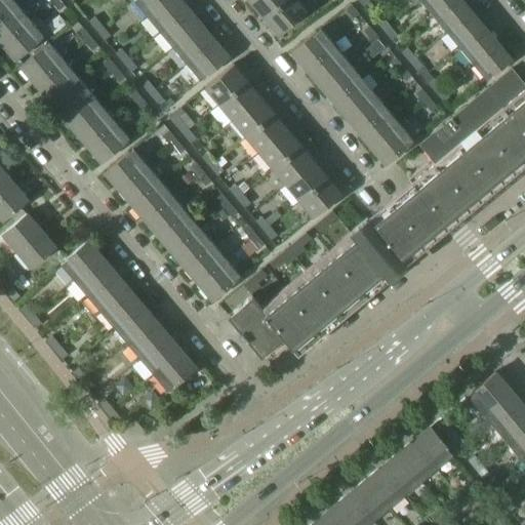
[(11,0),(0,0),(0,17),(16,5),(11,0)]
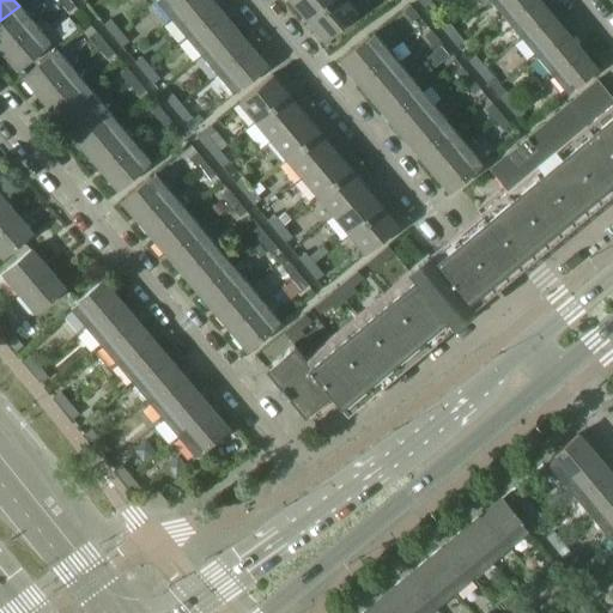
[(74,6),(68,0),(62,0),(60,2),(68,12),(74,6)]
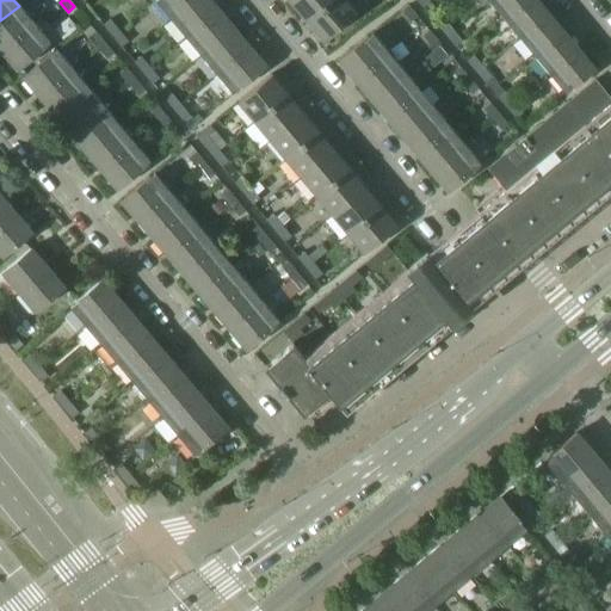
[(154,0),(170,18),(191,0),(154,0)]
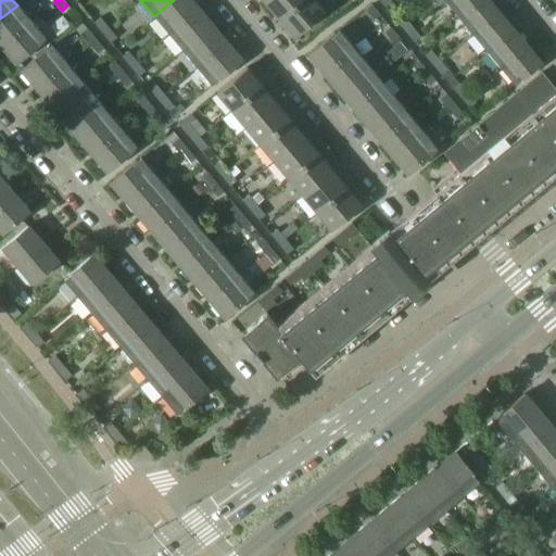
[(189,0),(174,0),(154,16),(168,34),(198,9),(189,0)]
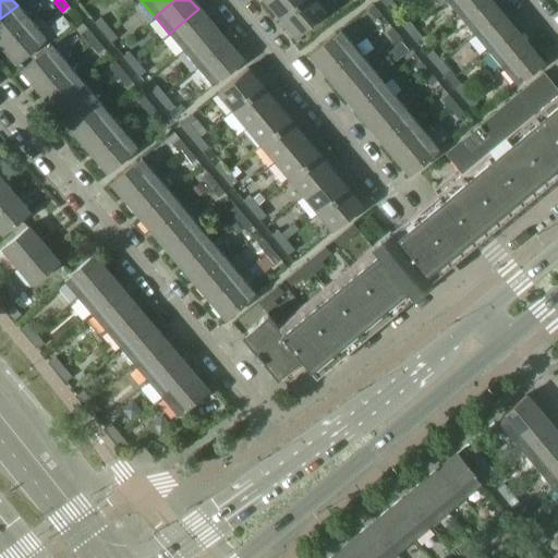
[(267,0),(266,2),(280,20),(302,0),(267,0)]
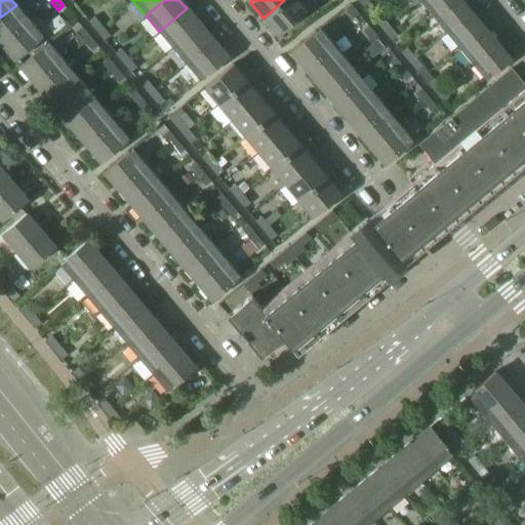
[(296,0),(284,0),(264,18),(278,35),(306,11),(296,0)]
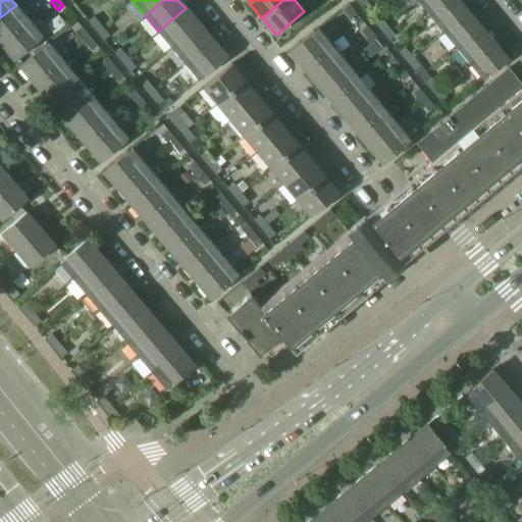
[(417,0),(430,15),(449,0),(417,0)]
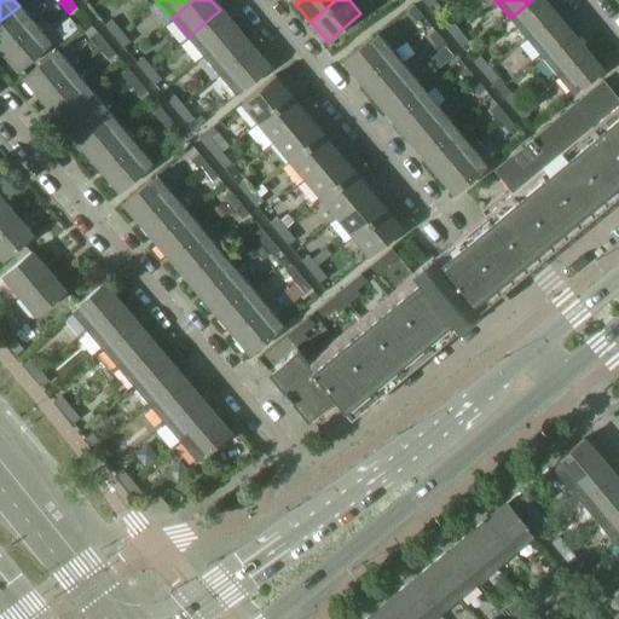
[(543,0),(532,0),(510,18),(525,38),(554,13),(543,0)]
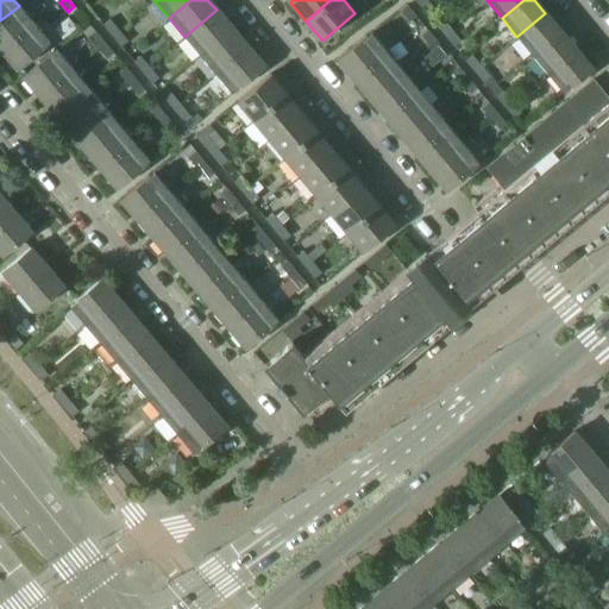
[(406,5),(400,10),(408,22),(415,16),(406,5)]
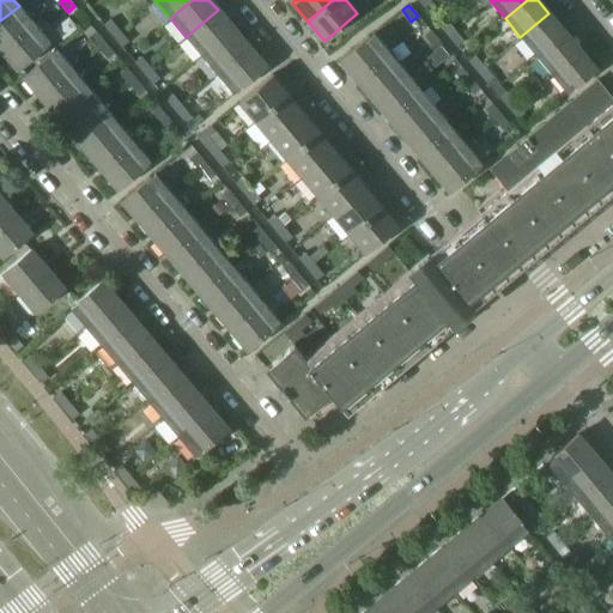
[(19,6),(0,20),(0,48),(2,52),(35,24),(19,6)]
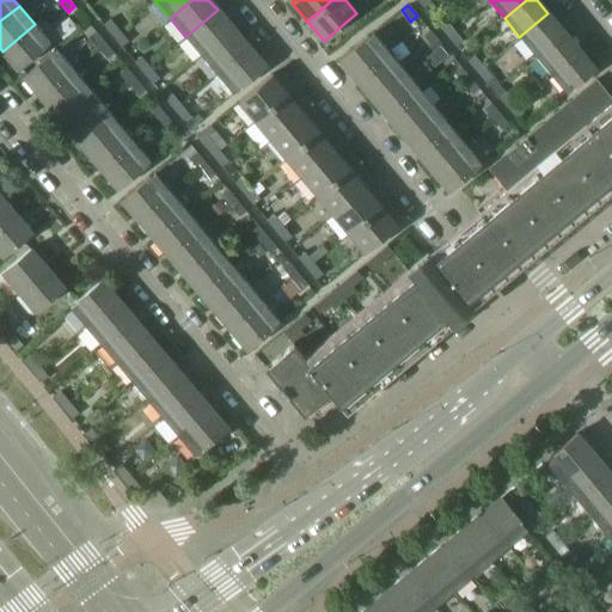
[(218,10),(185,37),(201,55),(232,28),(218,10)]
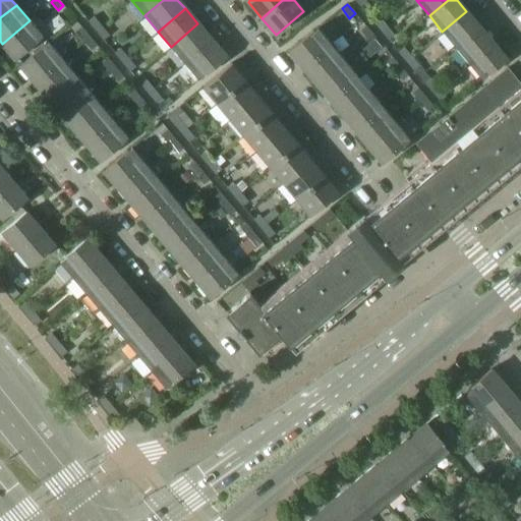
[(466,11),(442,32),(455,47),(479,26),(466,11)]
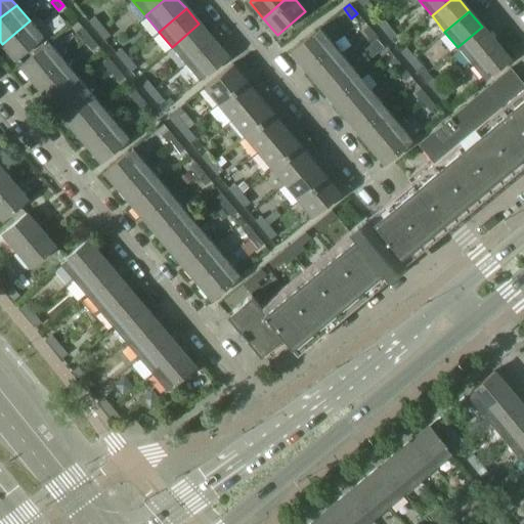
[(94,16),(88,22),(96,31),(101,26),(94,16)]
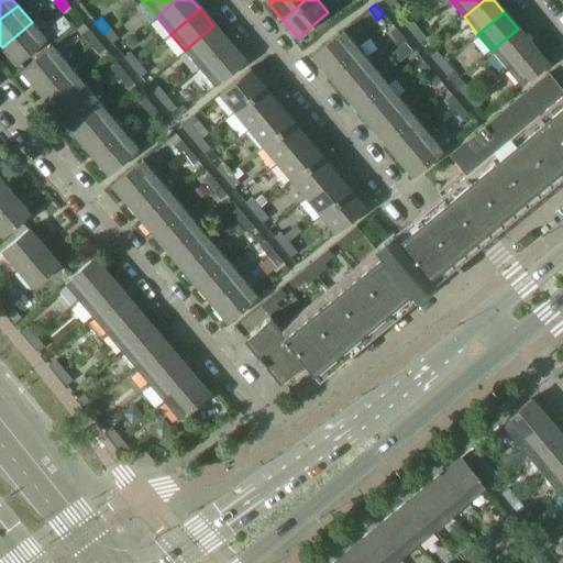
[(403,22),(411,33),(417,28),(408,18),(403,22)]
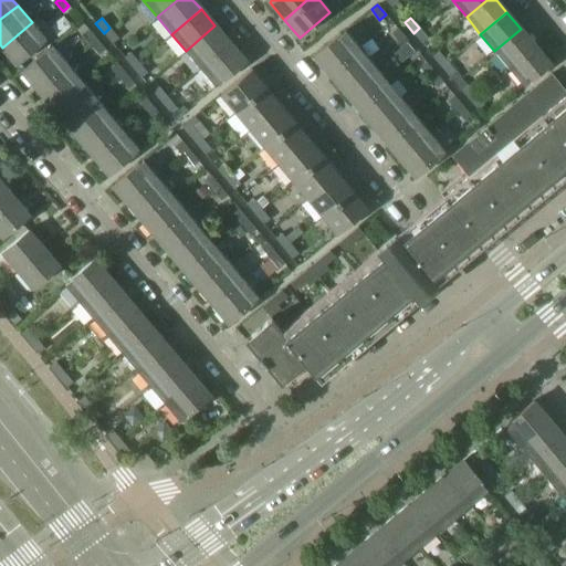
[(32,22),(2,48),(17,64),(42,42),(41,42),(45,39),(32,22)]
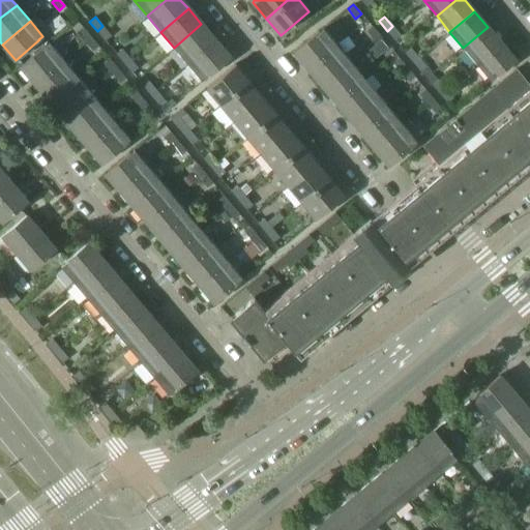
[(215,40),(201,24),(174,48),(187,64),(215,40)]
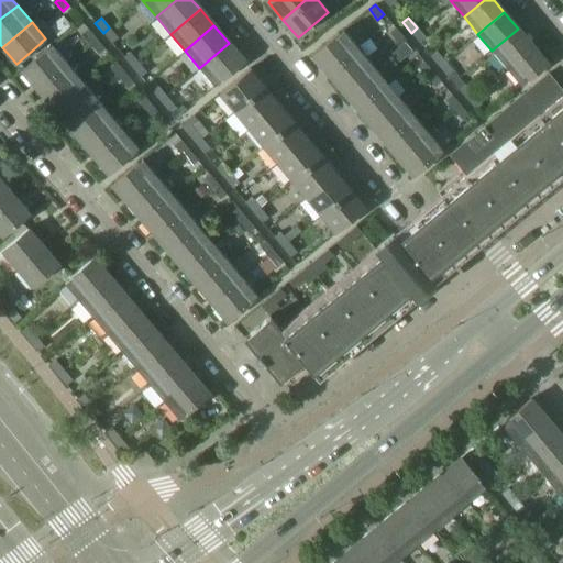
[(118,37),(109,28),(103,33),(111,43),(118,37)]
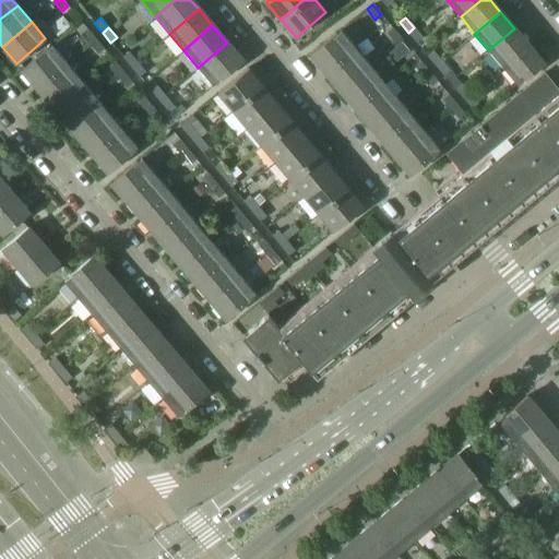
[(421,37),(414,27),(408,33),(416,42),(421,37)]
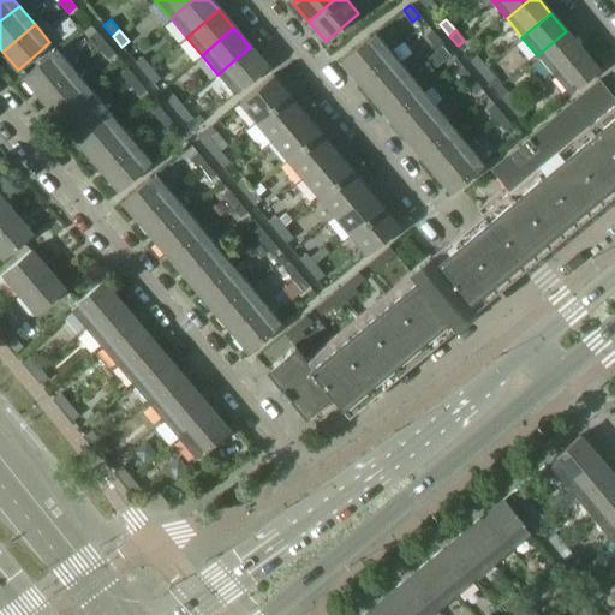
[(89,37),(97,48),(105,42),(96,31),(89,37)]
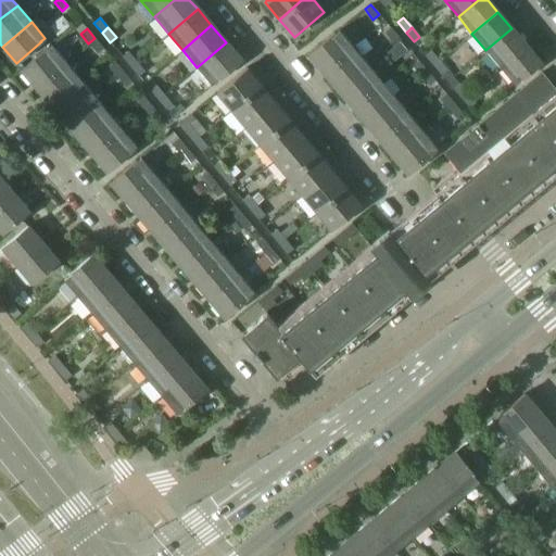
[(399,38),(390,28),(384,33),(392,43),(399,38)]
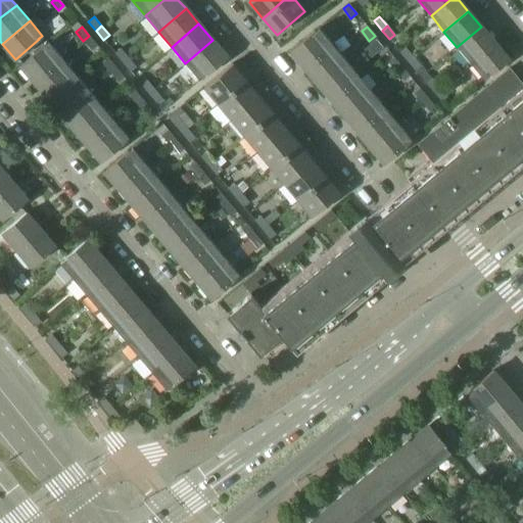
[(481,27),(457,47),(470,63),(494,43),(481,27)]
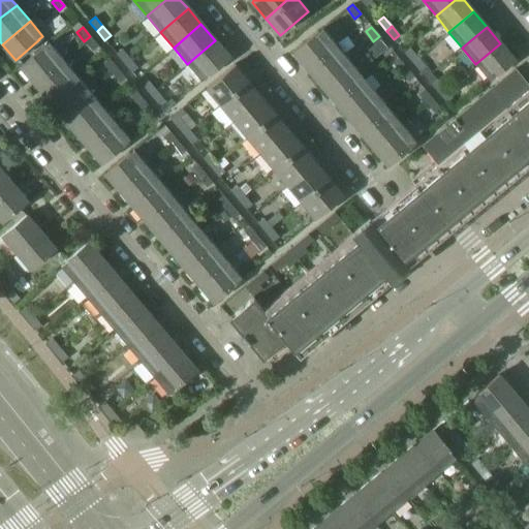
[(293,52),(308,68),(336,45),(321,29),(293,52)]
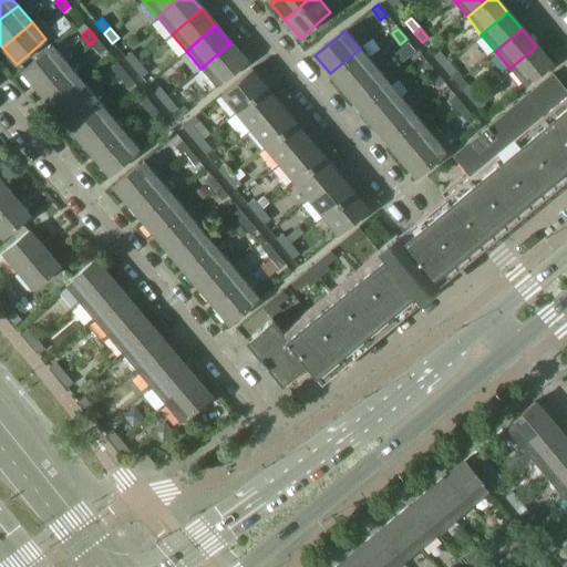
[(105,50),(96,39),(90,44),(99,54),(105,50)]
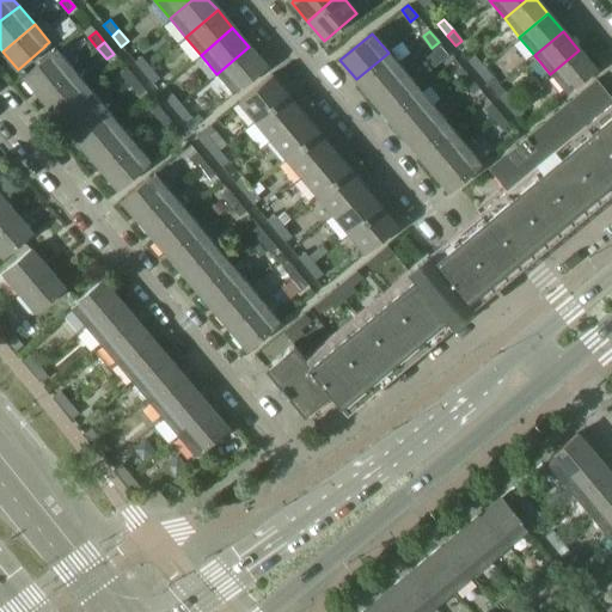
[(249,47),(216,74),(232,93),(237,89),(237,90),(264,67),(249,47)]
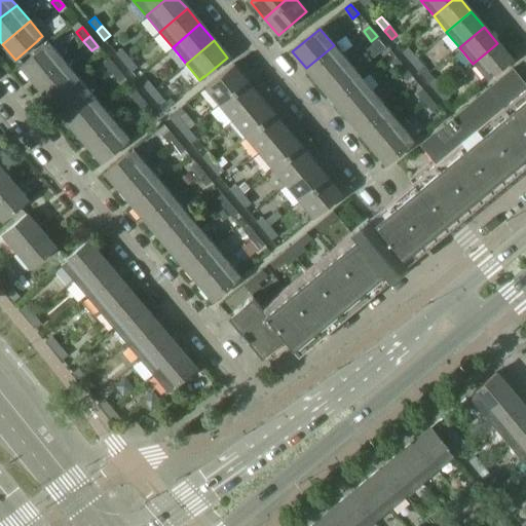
[(372,59),(385,48),(378,40),(366,50),(372,59)]
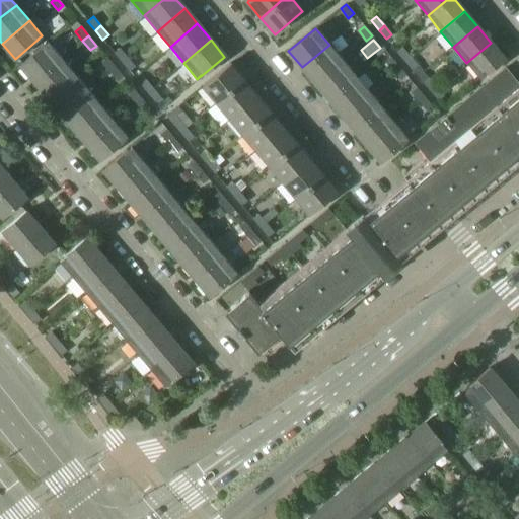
[(20,65),(33,81),(61,58),(48,43),(44,46),(44,45),(20,65)]
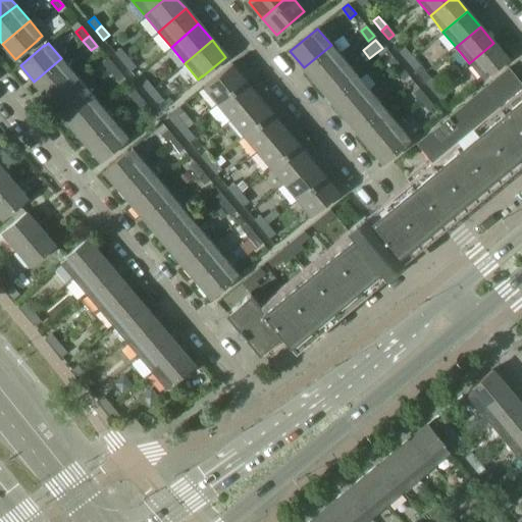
[(493,43),(469,63),(482,79),(486,75),(507,59),(493,43)]
